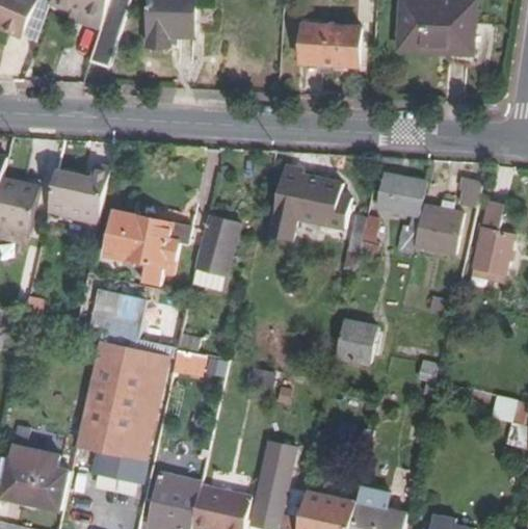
[(0,0),(0,22),(20,29),(30,0),(0,0)]
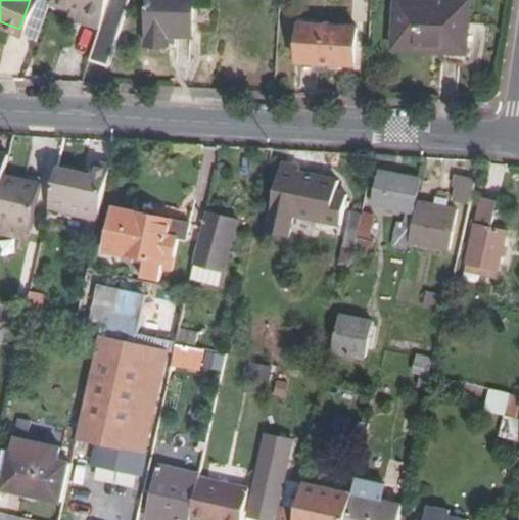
[(94,29),(102,0),(46,0),(45,4),(48,5),(64,10),(75,14),(72,21),(94,29)]
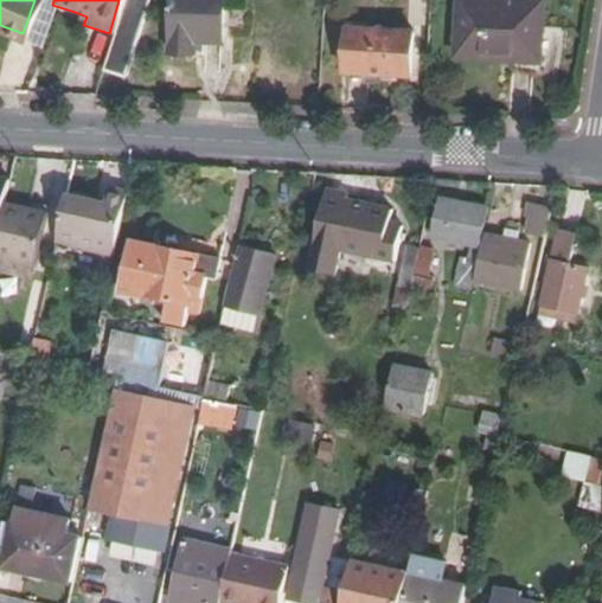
[(119,0),(109,33),(98,66),(122,72),(145,0),(119,0)]
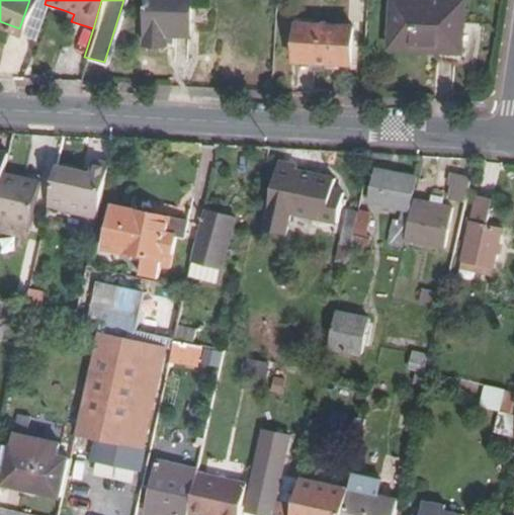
[(185,35),(186,0),(142,0),(140,38),(144,40),(145,45),(147,46),(158,46),(162,40),(163,34),(185,35)]
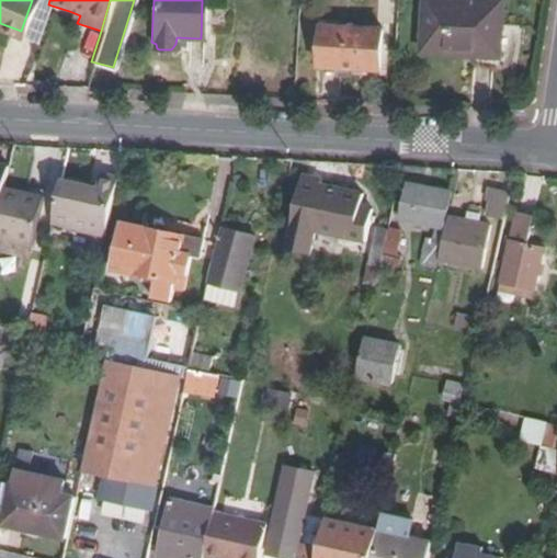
[(421,0),(420,49),(496,54),(498,0),(421,0)]
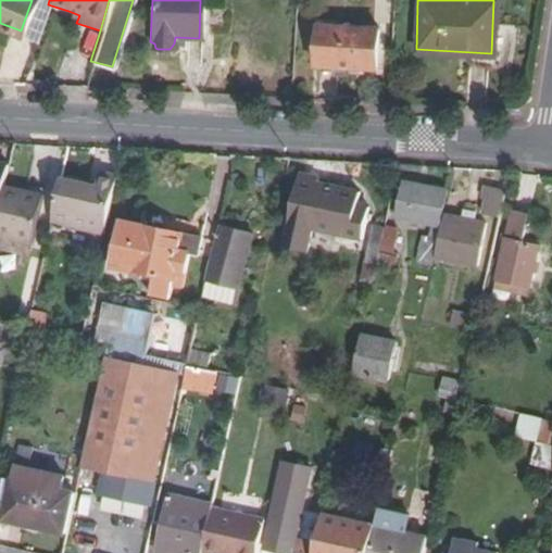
[(65,20),(76,23),(79,15),(69,11),(65,20)]
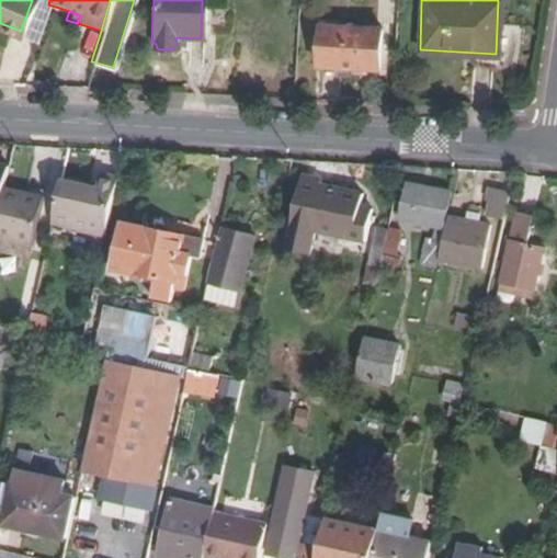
[(316,63),(345,64),(376,65),(378,25),(317,22),(316,63)]
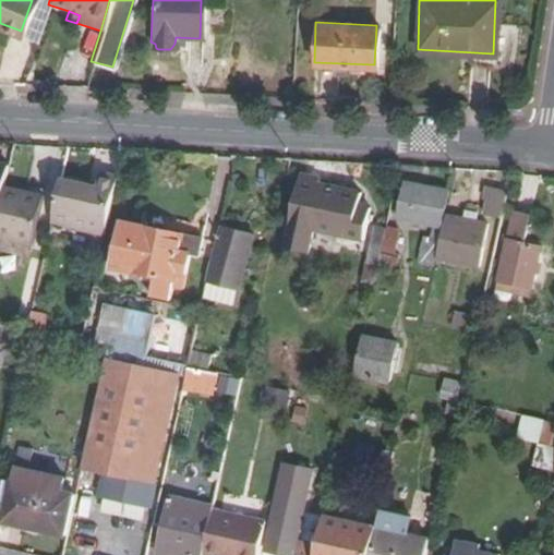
[(344,63),(314,62),(313,72),(344,72),(344,63)]
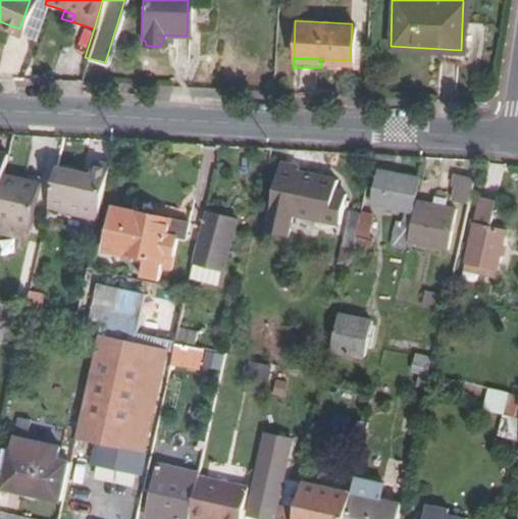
[(338,201),(328,199),(332,179),(292,170),(294,161),(280,158),(264,229),(285,235),(289,212),(333,222),(338,201)]
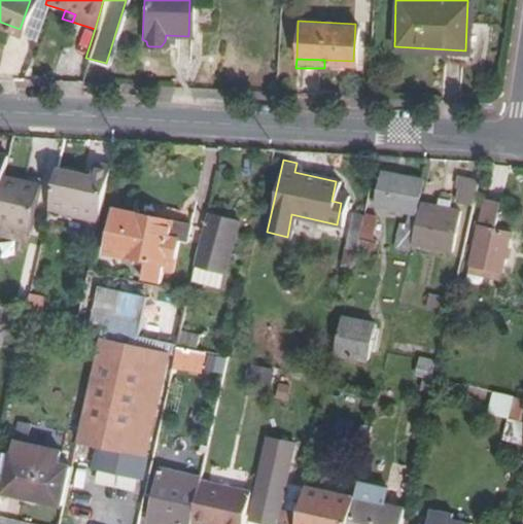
[(89,176),(77,174),(56,169),(46,208),(97,219),(108,165),(92,162),(90,171),(89,176)]
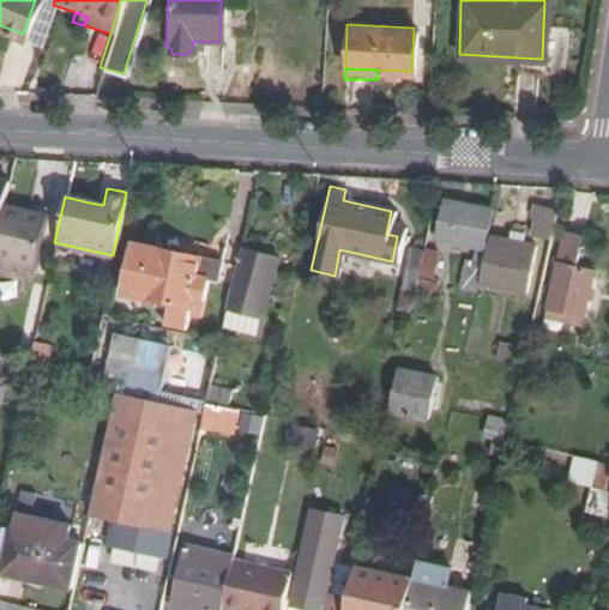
[(435,239),(481,248),(489,209),(444,199),(435,239)]
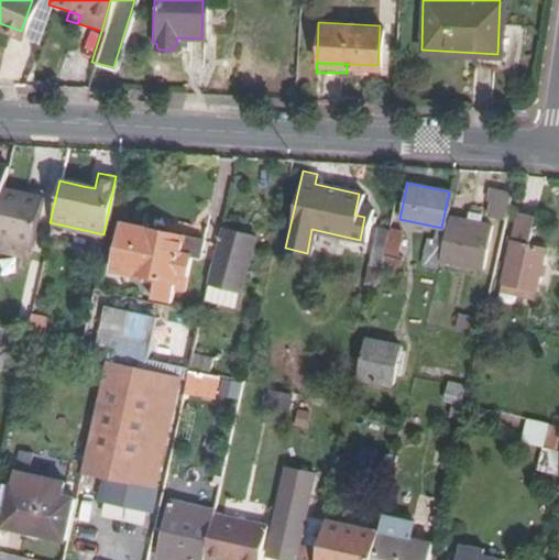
[(0,237),(29,243),(33,244),(37,224),(31,223),(33,215),(40,216),(44,195),(1,185),(0,191),(0,237)]
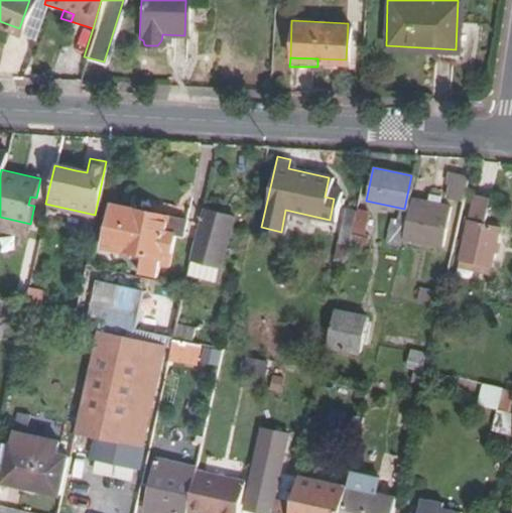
[(449,198),(461,200),(466,175),(448,171),(444,183),(451,185),(449,198)]
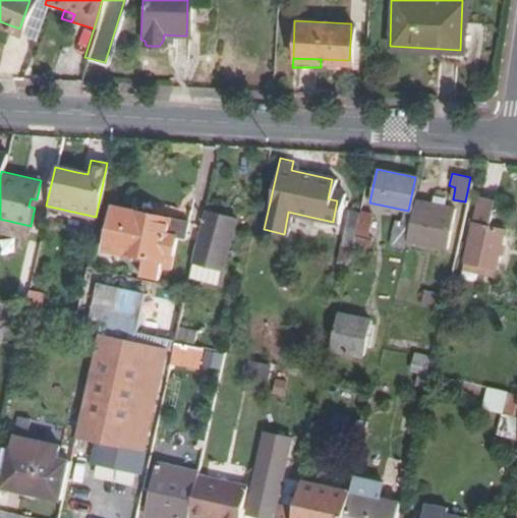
[(492,198),(475,195),(459,265),(492,273),(502,227),(485,222),(492,198)]
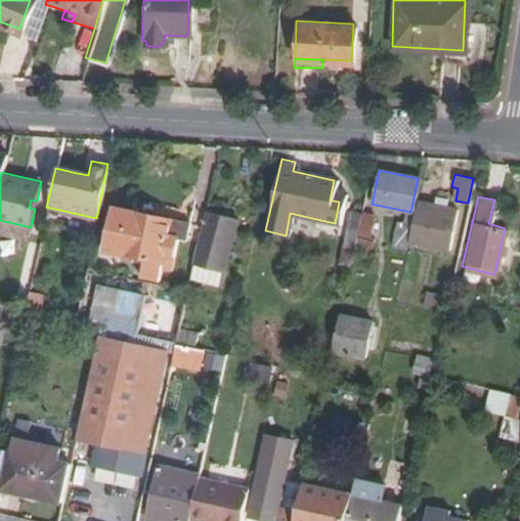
[(416,200),(406,239),(447,248),(455,210),(416,200)]
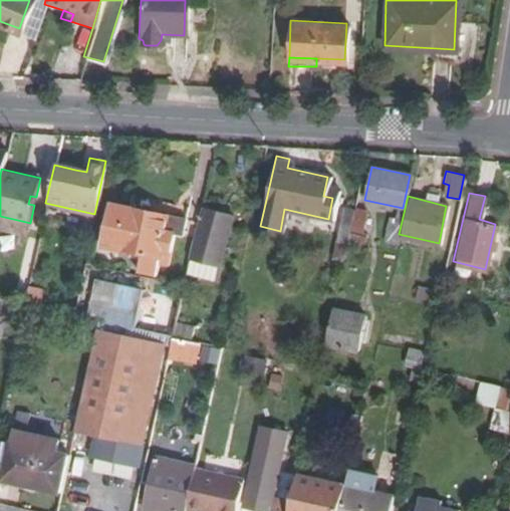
[(99,245),(138,253),(134,271),(152,275),(155,264),(165,266),(172,232),(179,233),(183,220),(109,203),(99,245)]
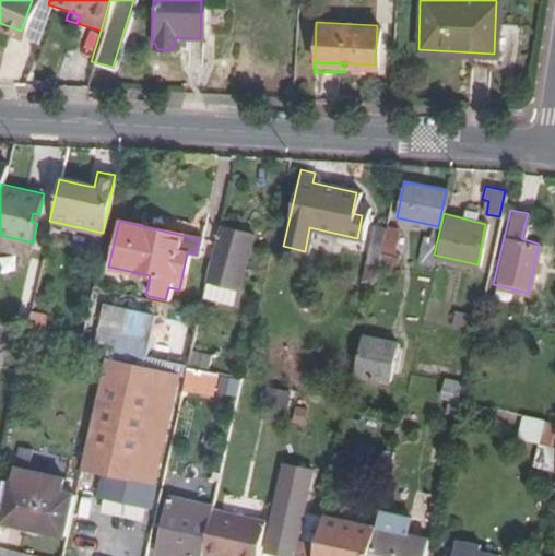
[(217,221),(210,258),(235,263),(237,255),(246,256),(251,227),(217,221)]
